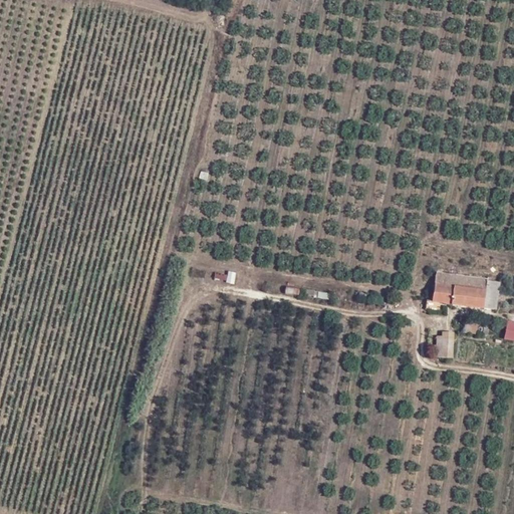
[(234,284),(236,272),(227,271),(225,282),(234,284)]
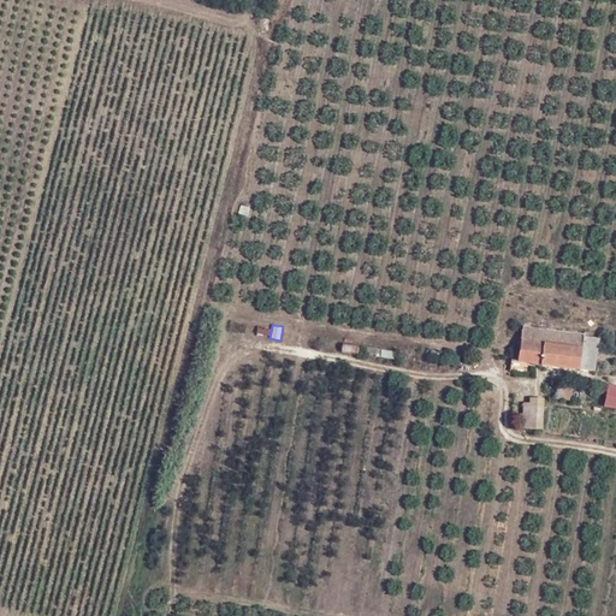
[(268,337),(270,327),(256,326),(255,336),(268,337)]
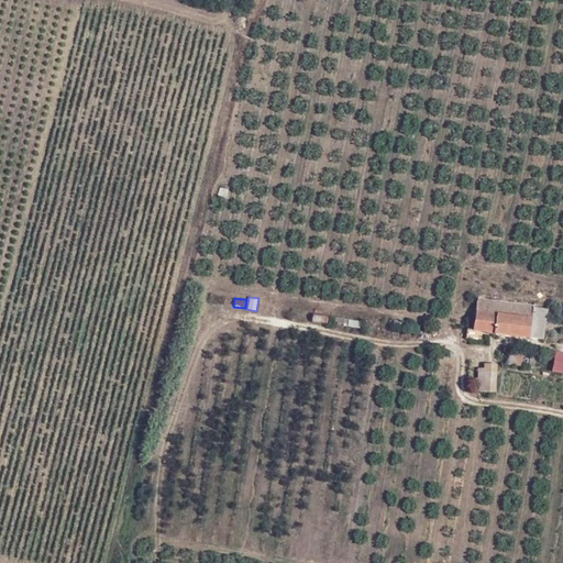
[(474,299),(471,329),(528,338),(531,311),(532,307),(474,299)]
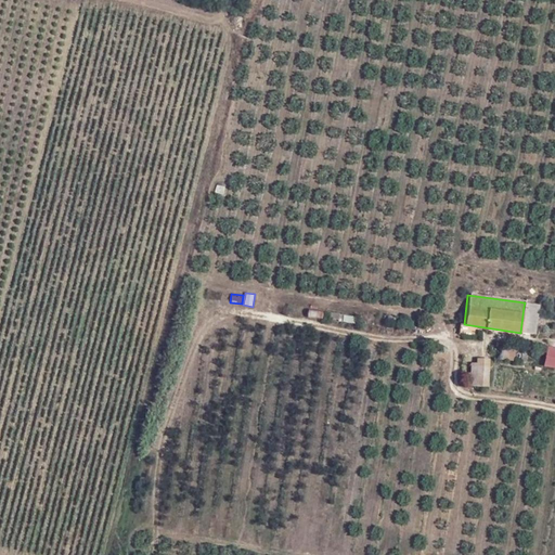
[(520,333),(534,334),(538,308),(524,307),(520,333)]
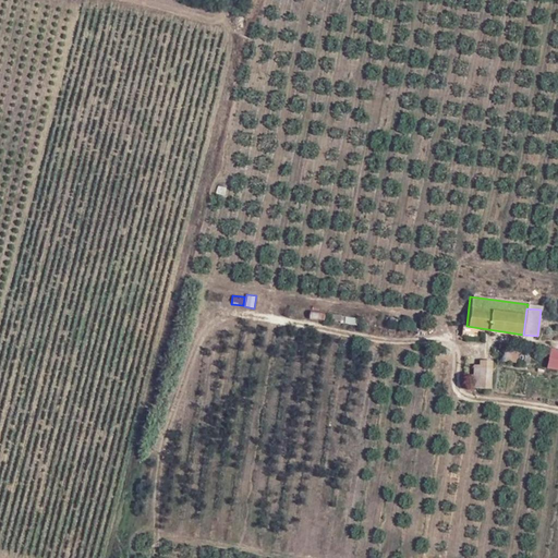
[(310,312),(308,318),(323,320),(324,314),(310,312)]
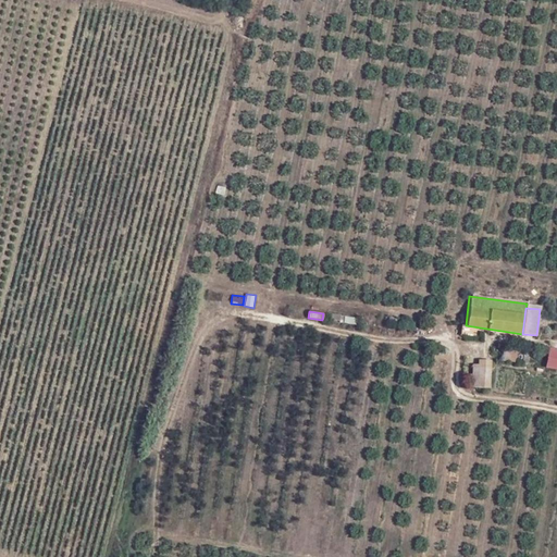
[(343,316),(342,323),(355,325),(357,318),(343,316)]
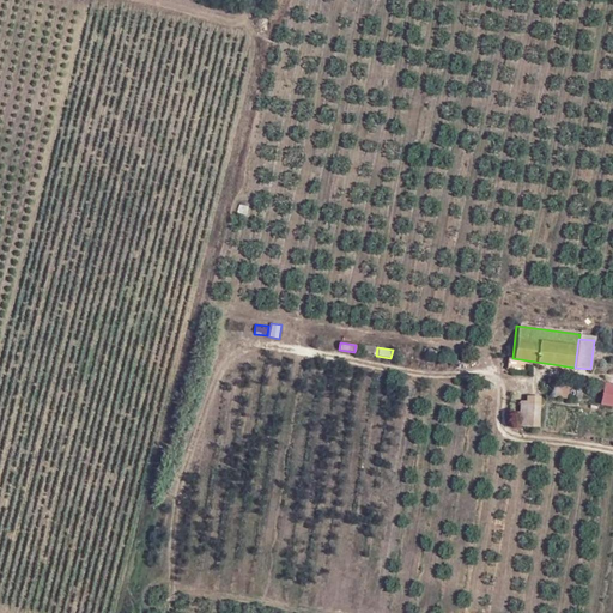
[(545,380),(542,395),(565,400),(569,383),(545,380)]
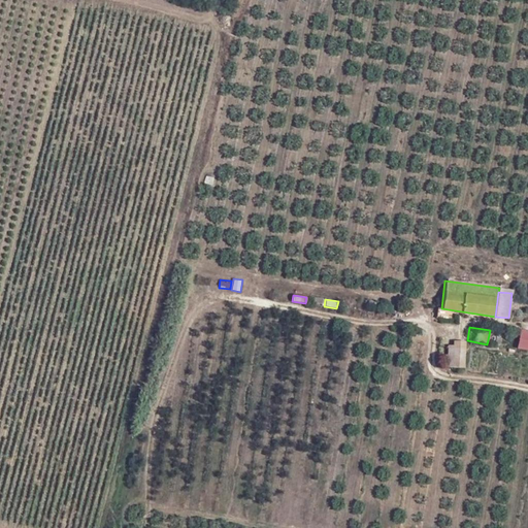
[(527,332),(519,331),(516,350),(527,352),(527,332)]
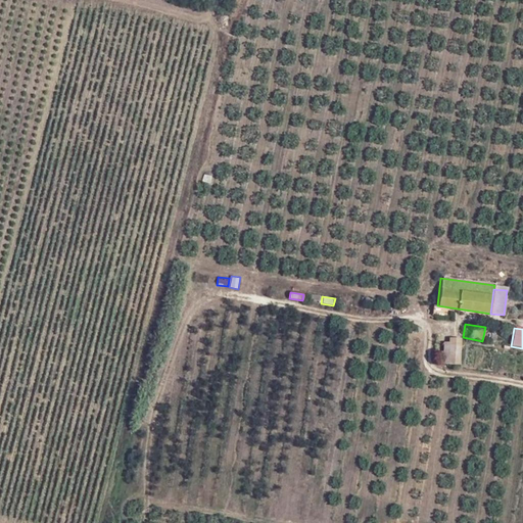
[(447,342),(442,342),(441,363),(458,365),(460,339),(448,338),(447,342)]
